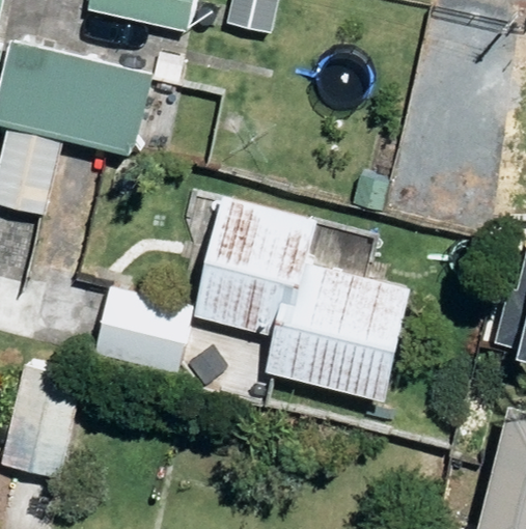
[(91,0),(89,10),(189,33),(196,0),(91,0)]
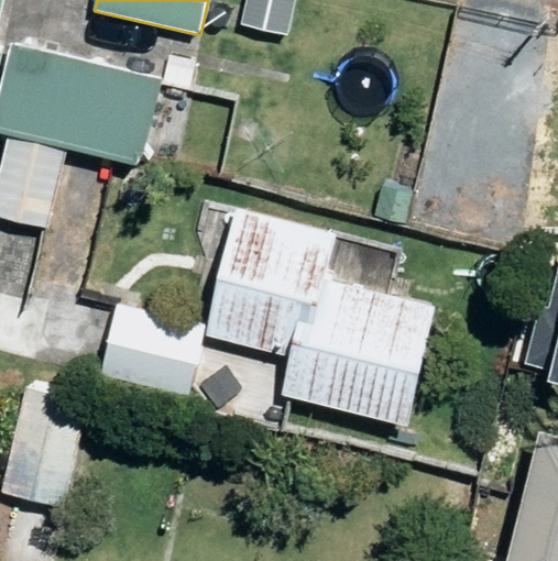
[(0,163),(0,217),(47,228),(67,149),(140,166),(160,78),(10,43),(0,84),(0,130),(8,133),(0,163)]
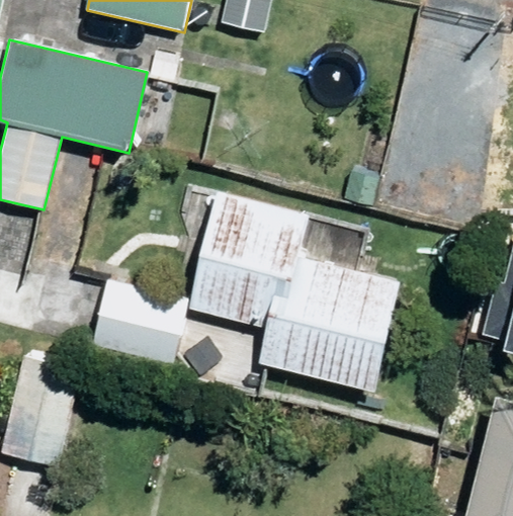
[(343,201),(373,207),(379,179),(351,173),(343,201)]
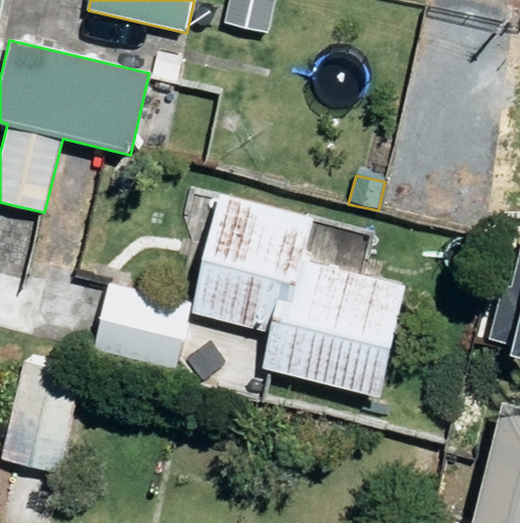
[(260,368),(376,397),(404,285),(301,259),(313,217),(222,196),(193,312),(269,331),(260,368)]
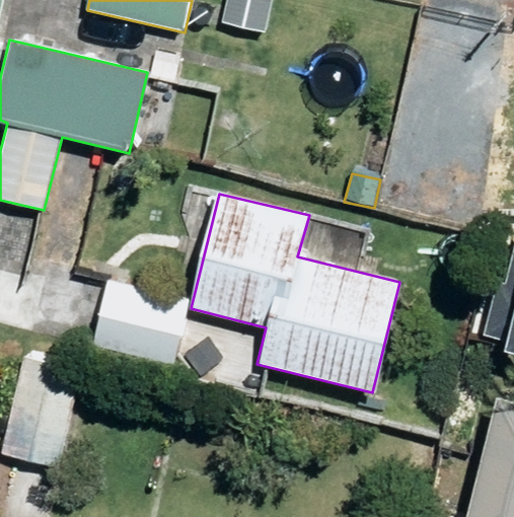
[(481,306),(511,314),(513,306),(513,264),(495,259),(481,306)]
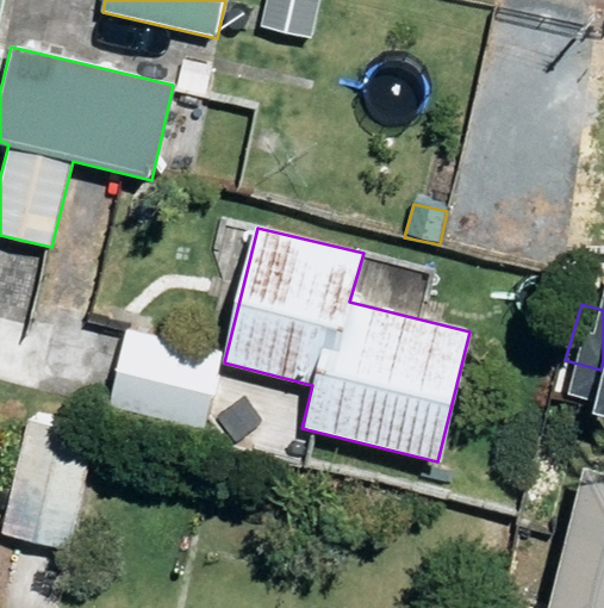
[(107,405),(201,432),(220,355),(130,329),(107,405)]
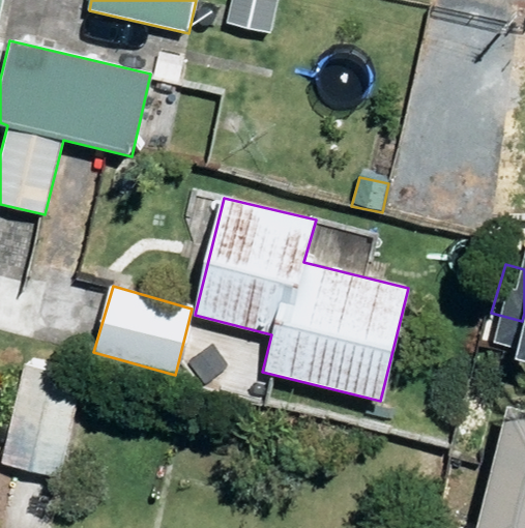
[(60,479),(84,379),(26,365),(2,465),(60,479)]
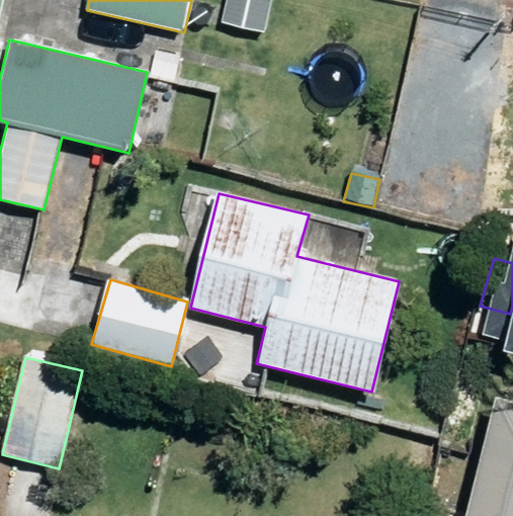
[(512,515),(512,401),(496,397),(464,515),(512,515)]
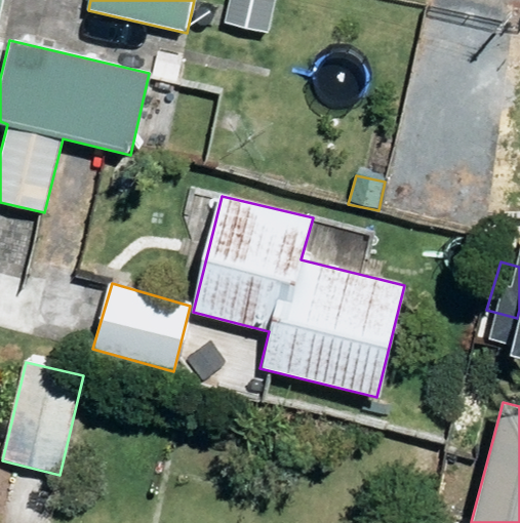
All buildings are outlined.
